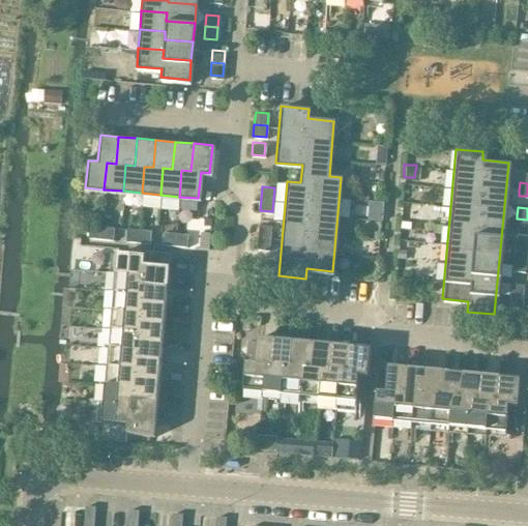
[(516,228),(515,232),(527,233),(527,229),(527,226),(527,220),(517,218),(516,228)]
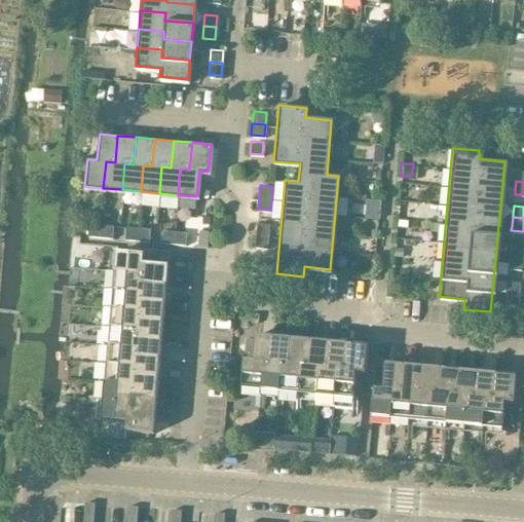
[(268,222),(257,221),(256,221),(254,246),(266,247),(268,222)]
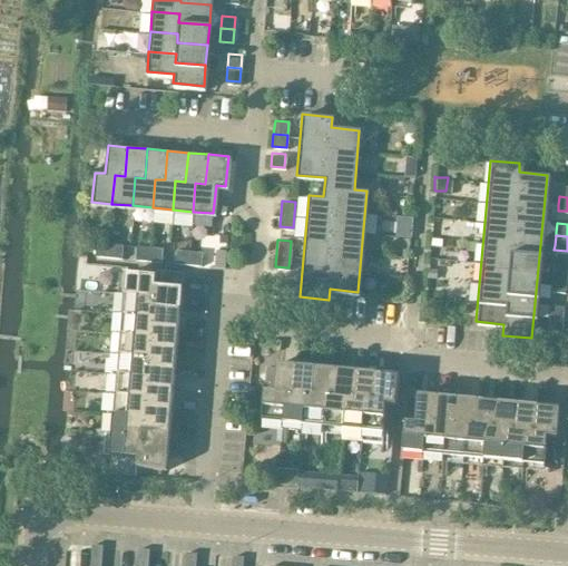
[(96,241),(94,253),(107,254),(108,242),(96,241)]
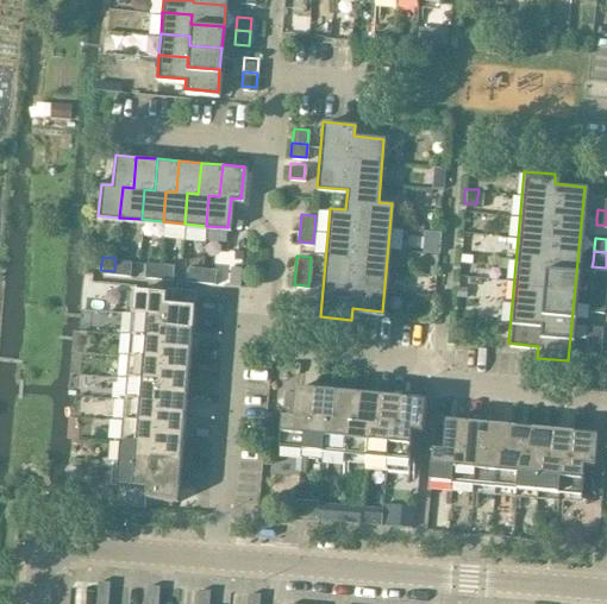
[(116,258),(114,271),(129,272),(130,259),(116,258)]
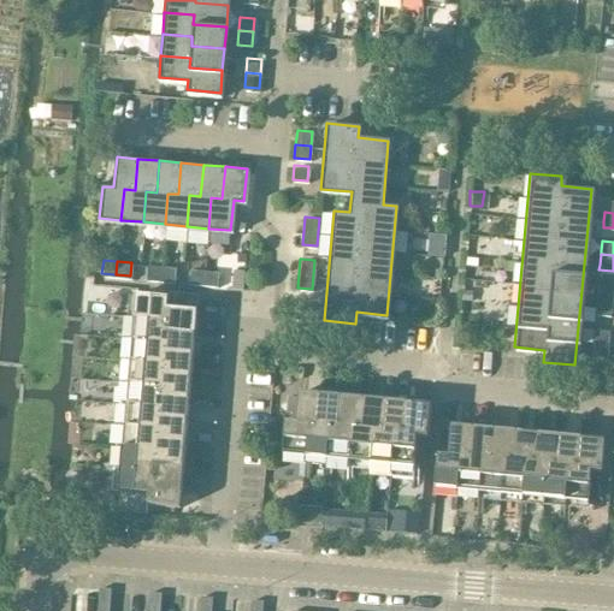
[(147,264),(146,278),(160,279),(161,265),(147,264)]
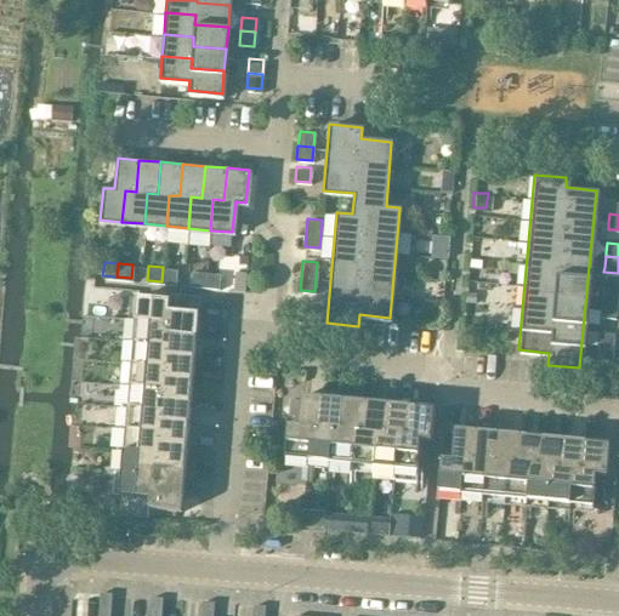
[(163,267),(162,281),(176,283),(177,268),(163,267)]
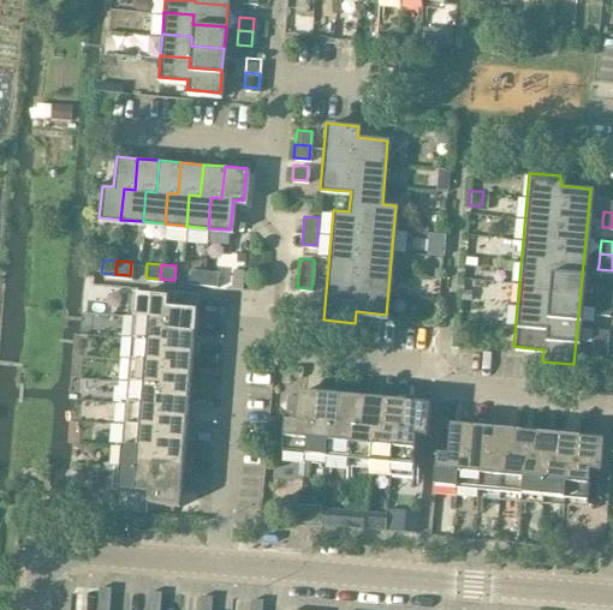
[(189,267),(188,281),(202,282),(203,269),(189,267)]
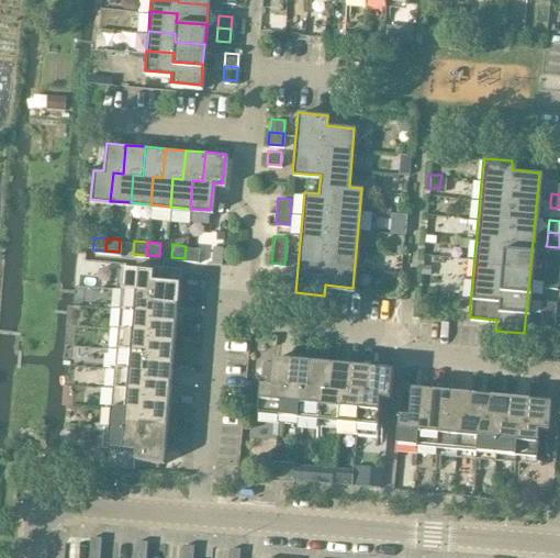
[(186,246),(185,258),(198,260),(199,247),(186,246)]
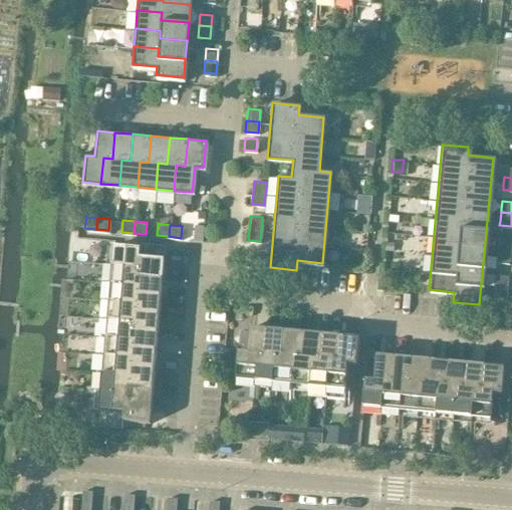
[(498,245),(497,249),(509,250),(510,246),(510,239),(498,237),(498,245)]
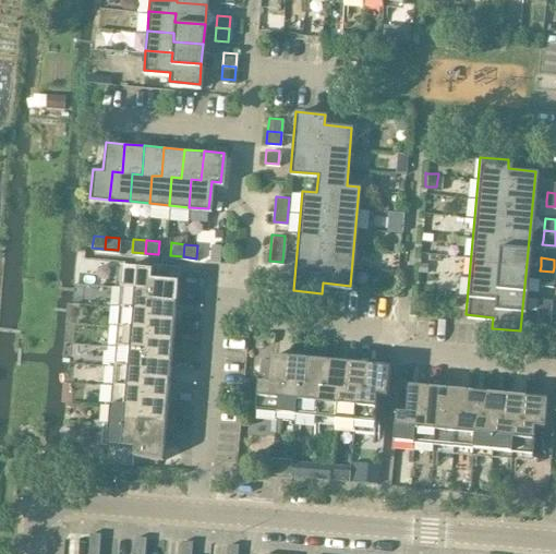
[(122,264),(120,285),(149,287),(148,297),(177,300),(178,279),(150,277),(152,267),(122,264)]
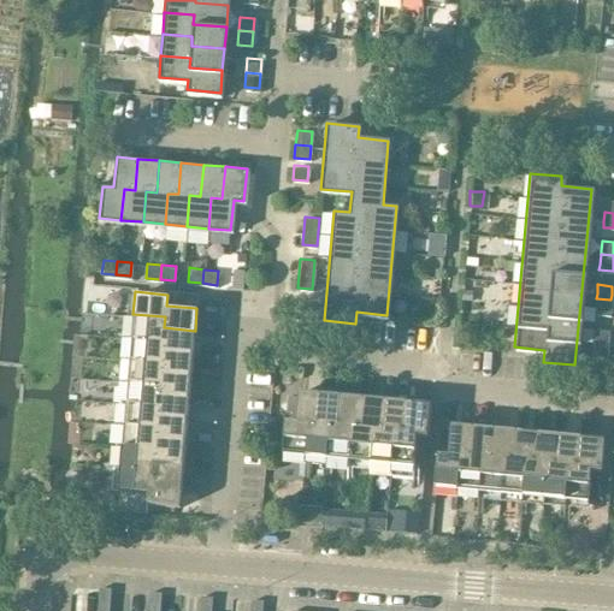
[(596,308),(595,313),(609,314),(609,309),(610,304),(610,300),(596,298),(596,308)]
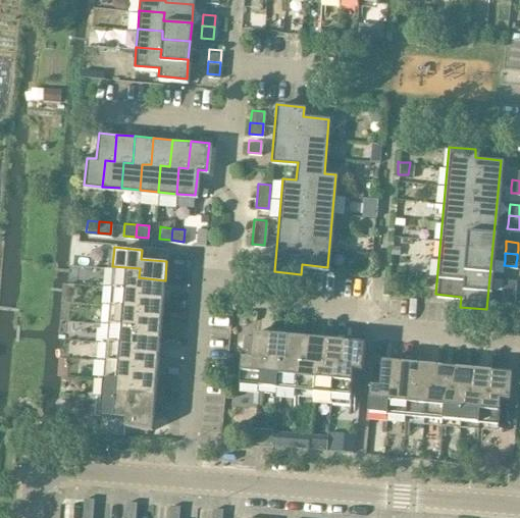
[(263,258),(251,257),(250,269),(262,270),(263,258)]
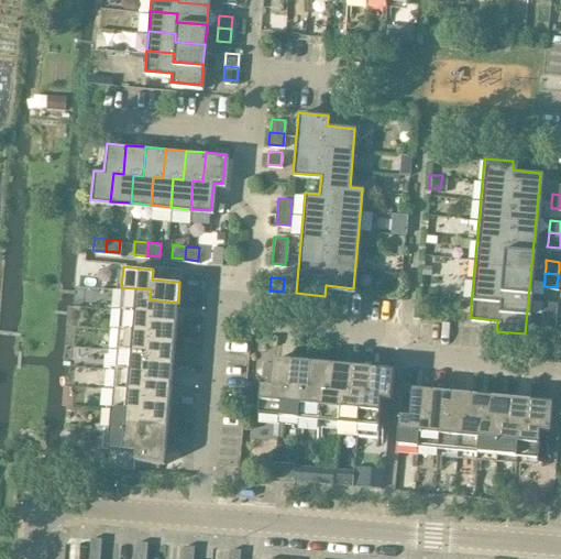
[(121,287),(120,307),(149,310),(147,320),(176,322),(178,303),(150,299),(151,289),(121,287)]
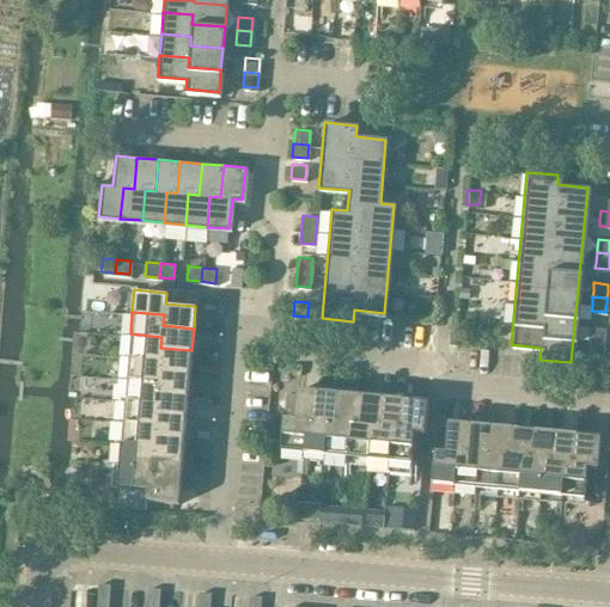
[(589,325),(587,339),(603,341),(603,337),(604,327),(604,326),(589,325)]
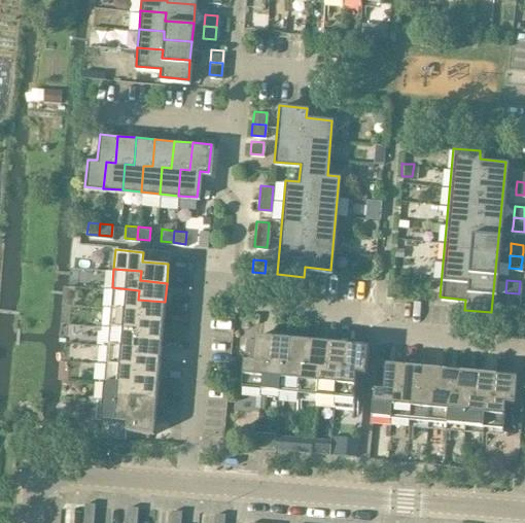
[(112,287),(110,307),(137,309),(136,318),(163,320),(165,302),(138,300),(139,290),(112,287)]
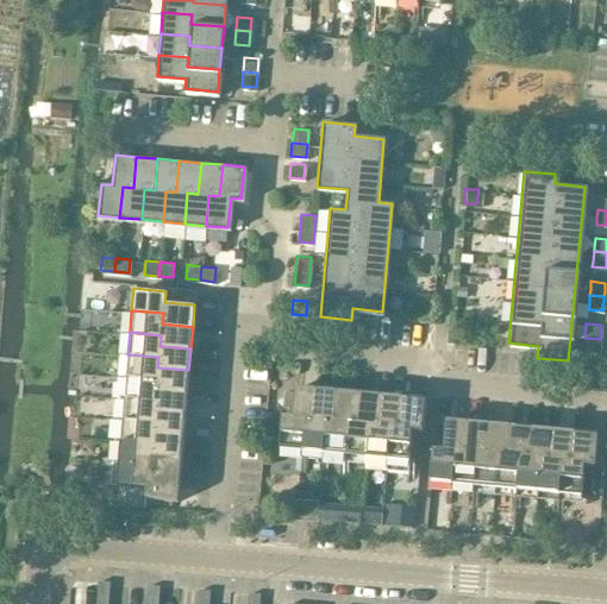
[(584,338),(583,352),(599,353),(599,348),(600,339),(584,338)]
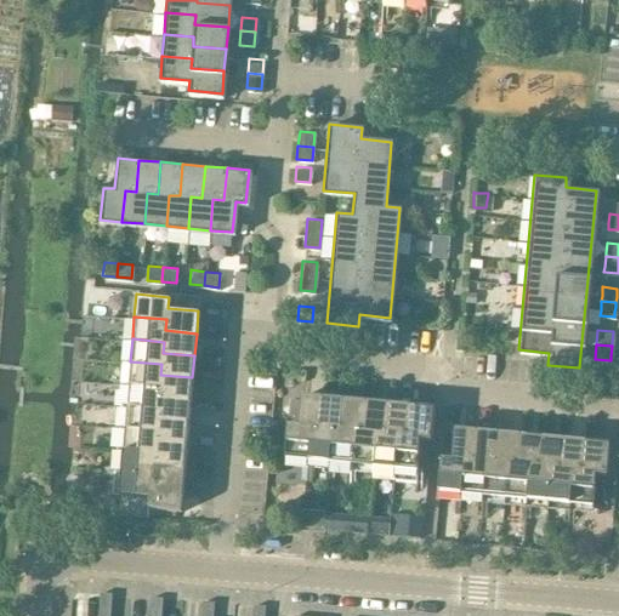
[(130,361),(128,383),(160,386),(159,395),(189,399),(192,377),(160,375),(162,364),(130,361)]
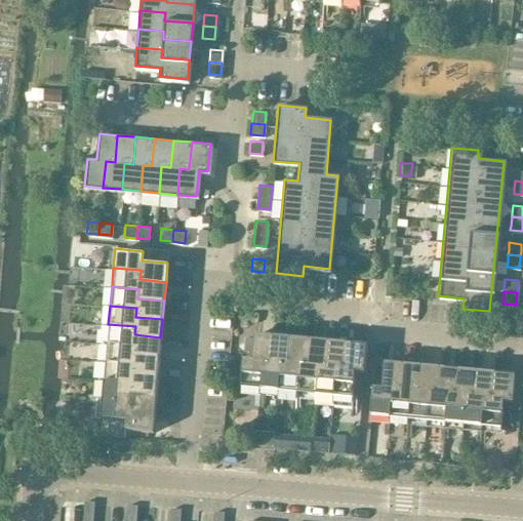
[(108,324),(107,342),(133,344),(132,354),(159,356),(160,337),(134,334),(135,326),(108,324)]
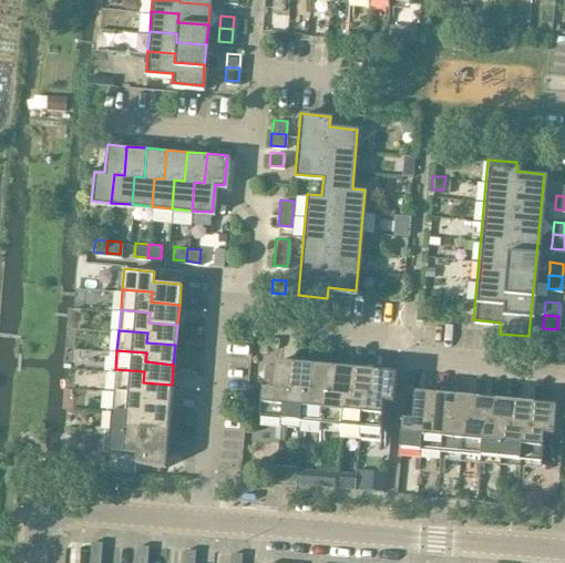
[(258,416),(280,418),(283,389),(291,390),(295,361),(274,359),(271,387),(262,386),(258,416)]
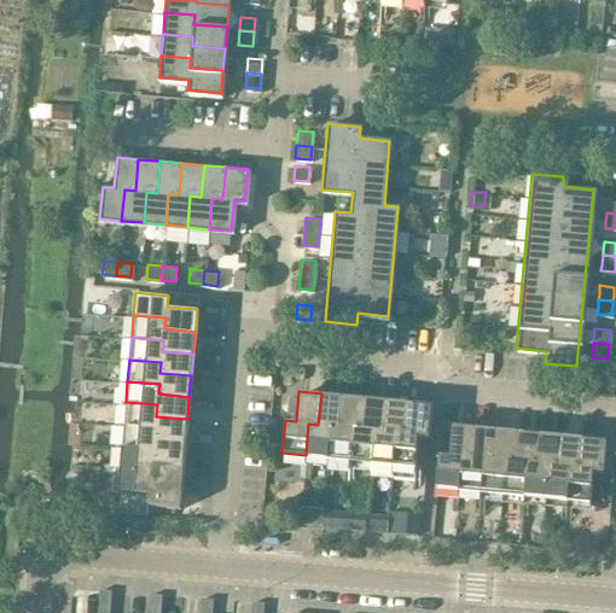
[(308,424),(306,455),(326,456),(330,425),(340,426),(342,395),(321,393),(318,425),(308,424)]
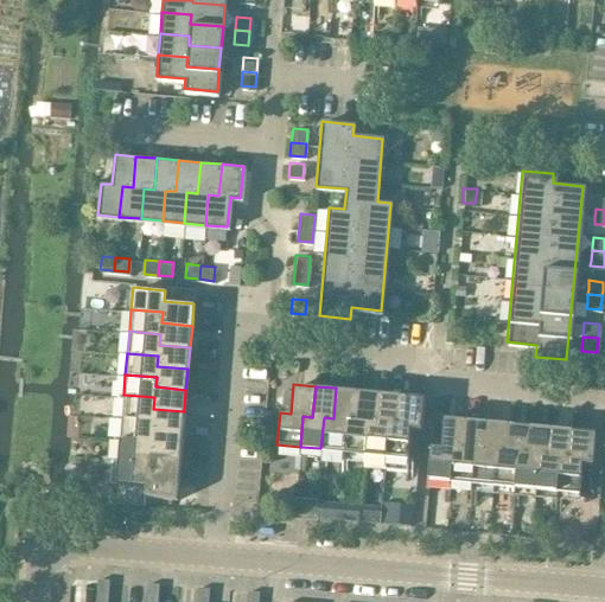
[(324,417),(320,448),(342,450),(345,420),(355,421),(358,390),(336,388),(333,418),(324,417)]
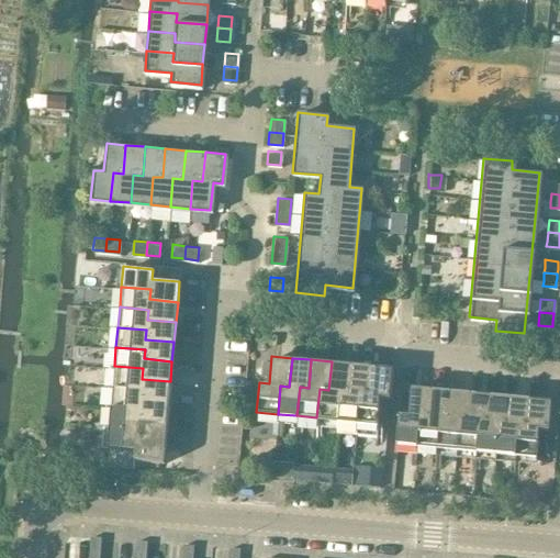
[(320,389),(316,417),(337,420),(339,390),(348,391),(350,364),(332,361),(328,390),(320,389)]
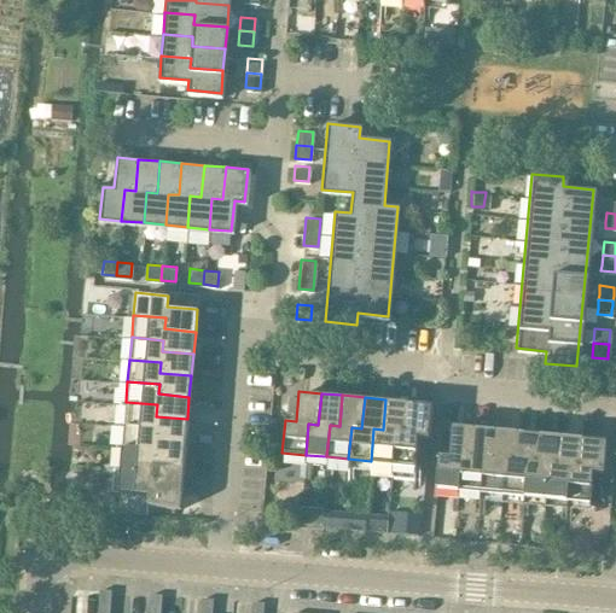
[(373,428),(371,461),(391,462),(395,431),(405,431),(407,401),(385,400),(383,430),(373,428)]
